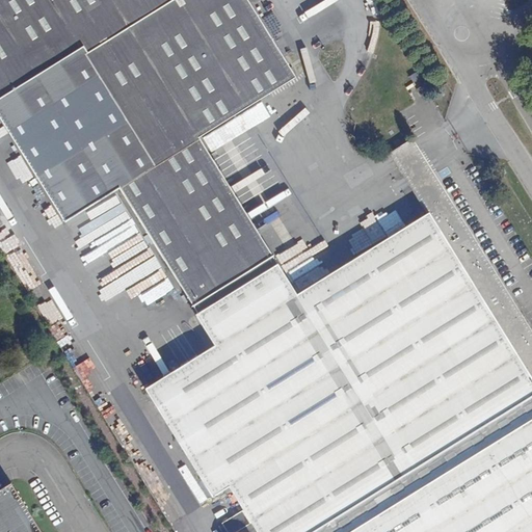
[(0,0),(0,117),(64,221),(120,187),(168,266),(197,313),(280,262),(200,138),(296,78),(247,0),(0,0)]
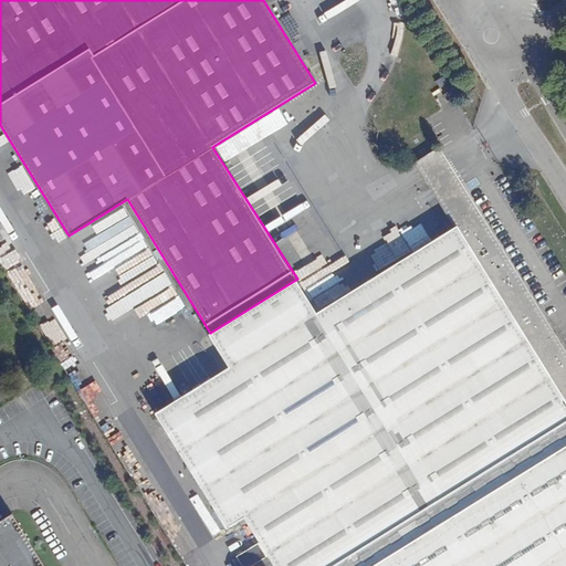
[(436,81),(439,86),(439,85),(441,87),(453,80),(449,73),(441,77),(440,79),(436,81)]
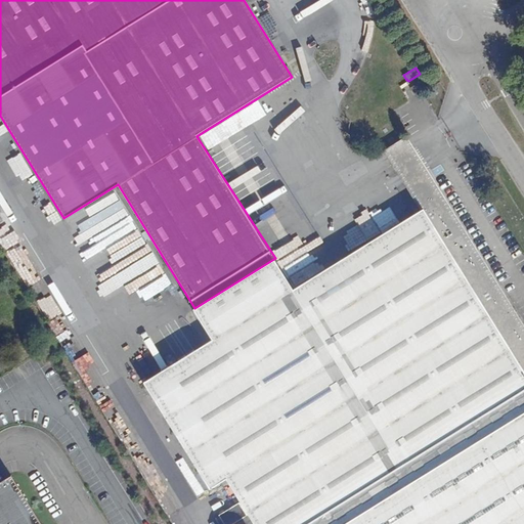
[(430,89),(425,79),(410,88),(417,97),(430,89)]
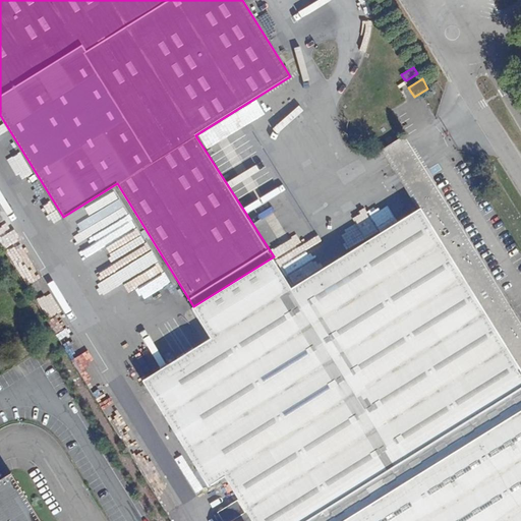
[(430,183),(403,138),(383,151),(411,195),(430,183)]
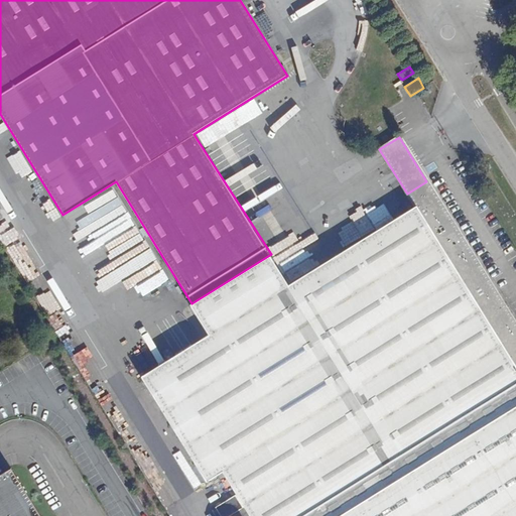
[(141,377),(206,481),(222,471),(249,515),(515,515),(515,326),(426,181),(407,194),(414,206),(291,285),(271,254),(191,303),(190,304),(209,336),(141,377)]
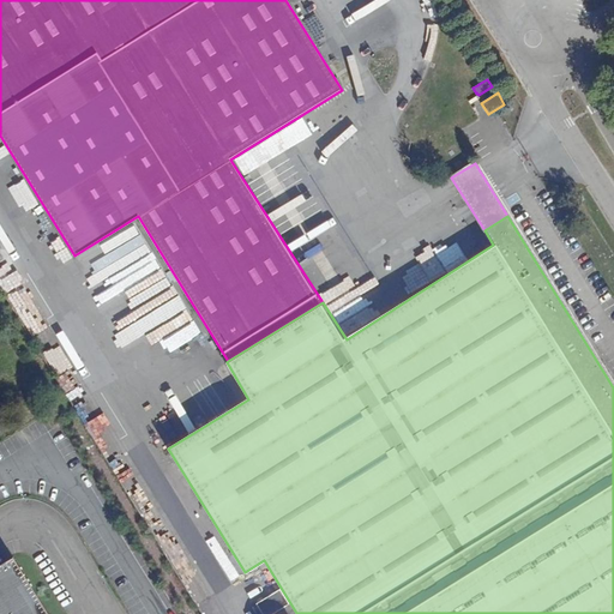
[(206,548),(222,572),(234,565),(220,541),(206,548)]
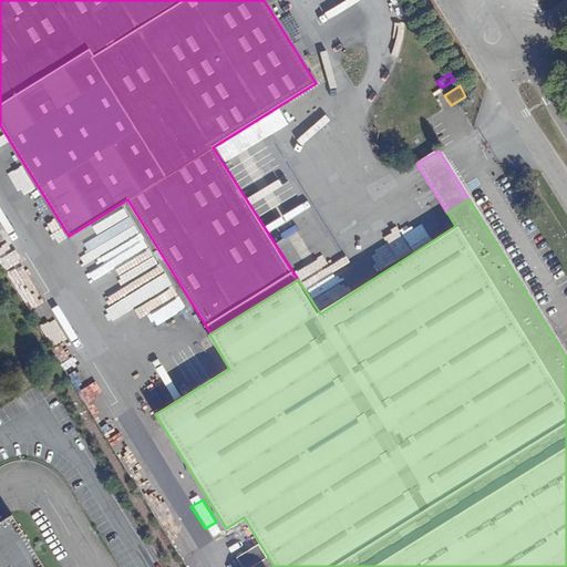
[(45,566),(12,515),(0,522),(0,566),(45,566)]
